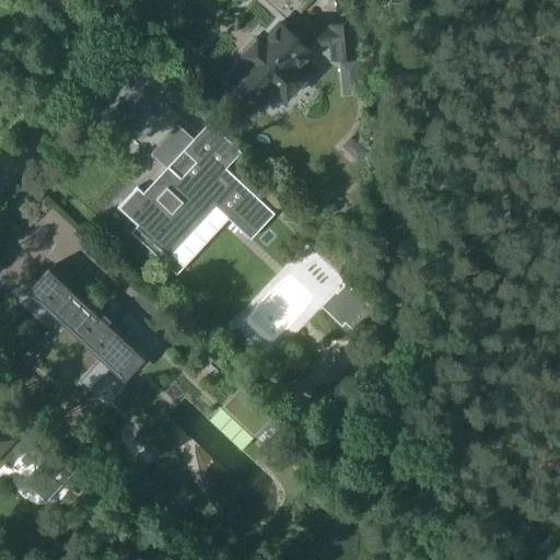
[(248,100),(252,103),(253,103),(263,111),(279,93),(288,102),(308,80),(300,71),(316,53),(314,50),(318,46),(329,45),(331,60),(340,60),(345,96),(362,94),(358,58),(359,58),(356,22),(330,24),(330,28),(312,31),(302,41),(281,22),(261,43),(258,39),(245,54),(248,57),(229,78),(233,81),(229,85),(242,97),(245,93),(251,97),(248,100)]
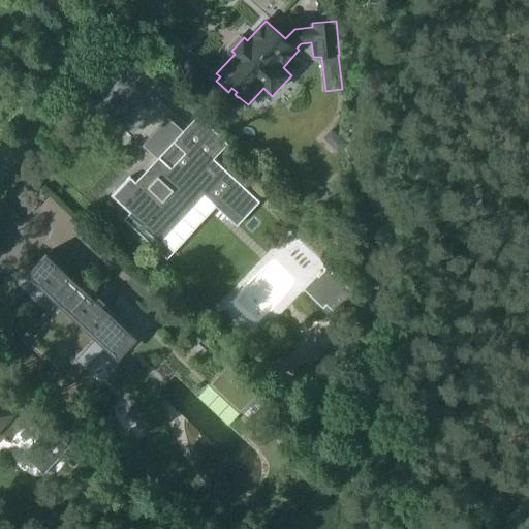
[(131,178),(114,196),(163,242),(206,195),(239,226),(260,201),(169,117),(144,146),(158,159),(136,183),(131,178)]
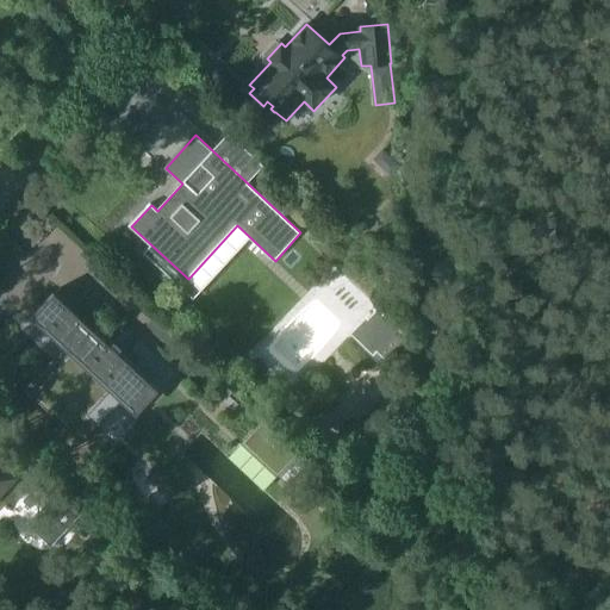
[(373,160),(391,175),(400,165),(383,149),(373,160)]
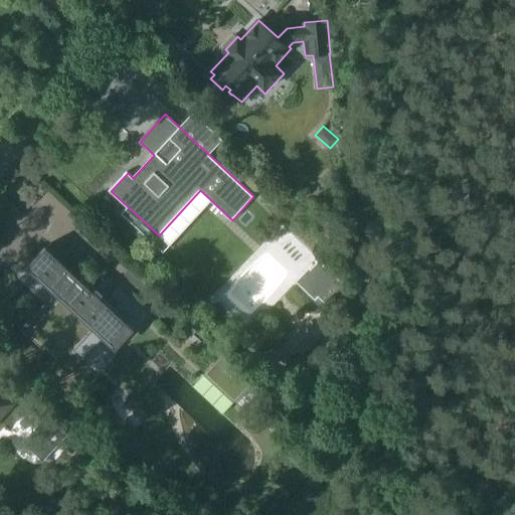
[(315,211),(327,224),(335,217),(322,204),(315,211)]
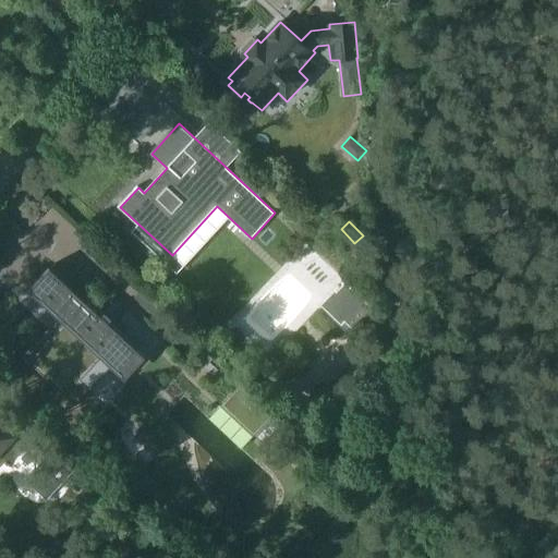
[(63,322),(63,320),(67,324),(56,336),(52,332),(27,360),(75,404),(91,388),(81,379),(101,358),(124,378),(145,356),(132,343),(136,339),(88,294),(84,299),(67,282),(71,278),(55,264),(29,290),(63,322)]
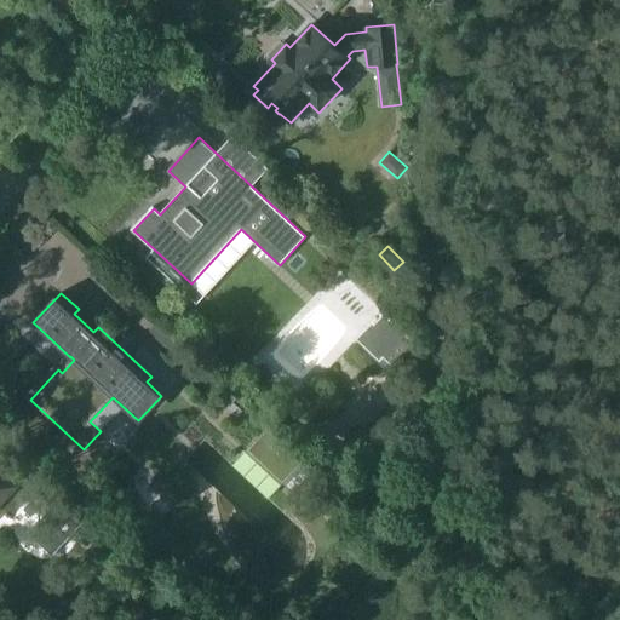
[(379,360),(380,360),(382,359),(395,372),(415,350),(402,336),(405,333),(384,313),(374,323),(373,321),(359,337),(374,351),(372,352),(379,360)]
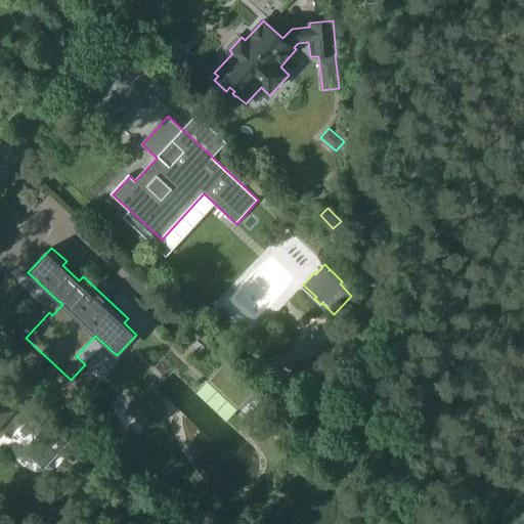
[(147,297),(154,291),(147,286),(142,292),(147,297)]
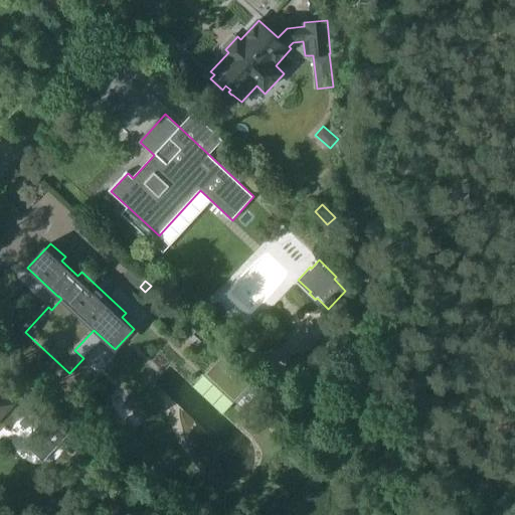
[(242,379),(222,360),(215,368),(235,387),(242,379)]
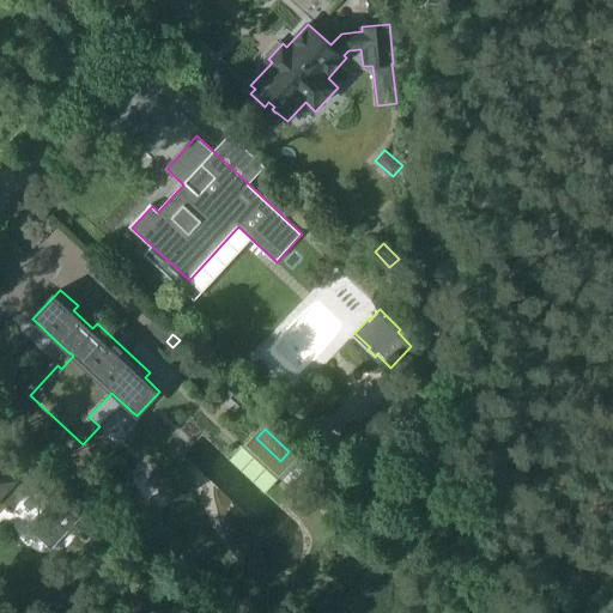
[(0,501),(18,483),(0,465),(0,501)]
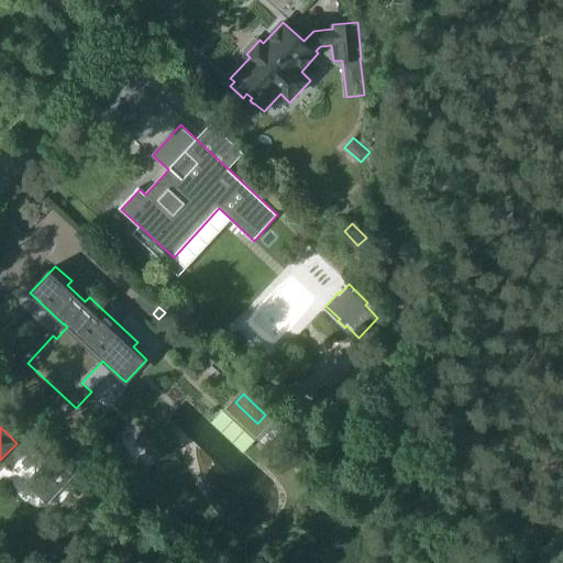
[(46,505),(75,475),(52,454),(24,483),(46,505)]
